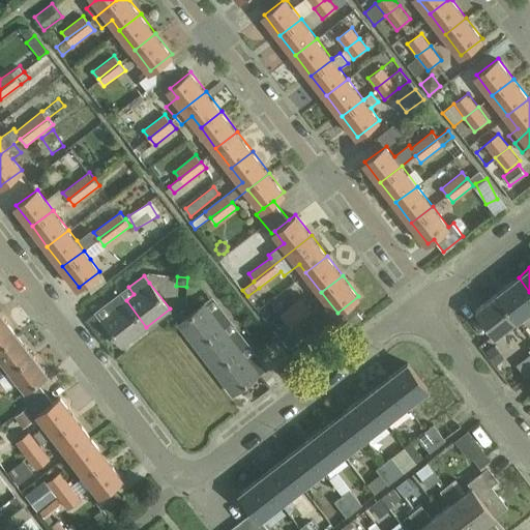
[(529,292),(519,277),(497,294),(517,319),(529,308),(529,292)]
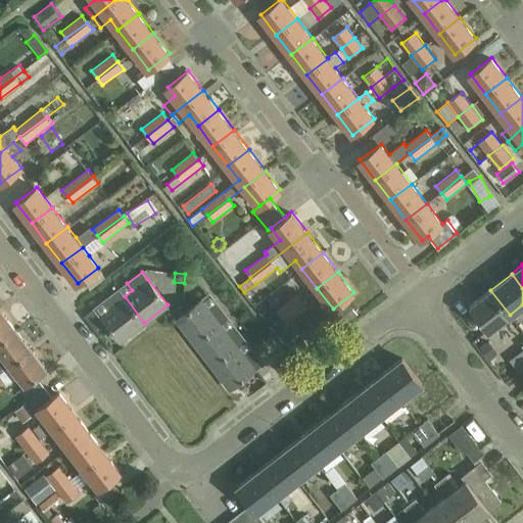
[(101,315),(122,340),(144,323),(125,296),(119,289),(103,300),(109,308),(101,315)]
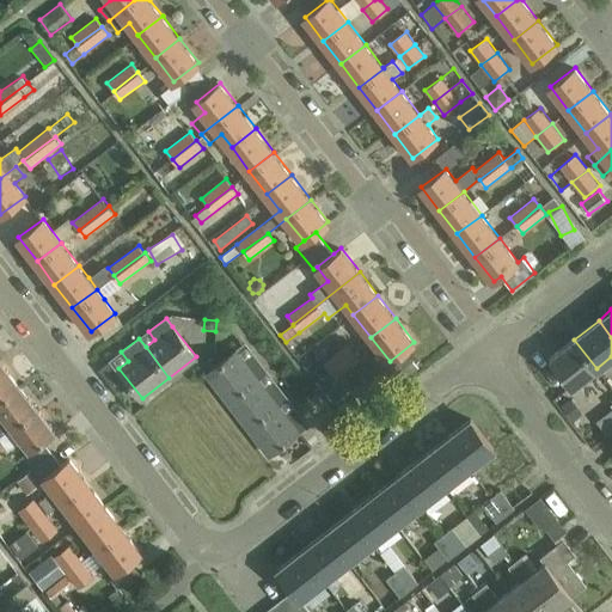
[(597,368),(574,340),(550,357),(574,387),(597,368)]
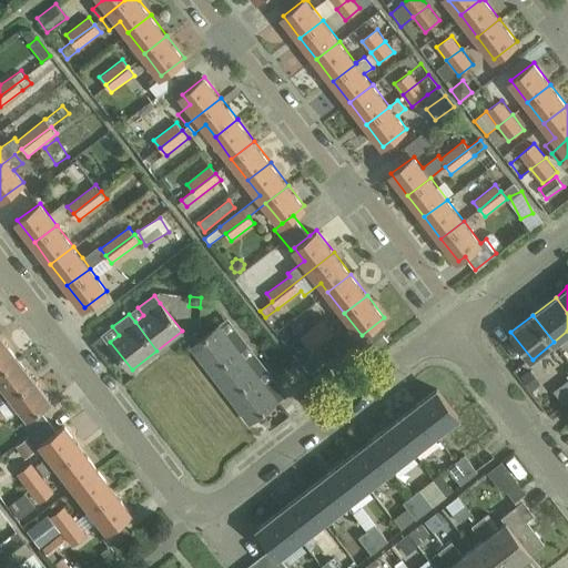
[(323,318),(300,336),(288,346),(294,354),(300,361),(334,334),(323,318)]
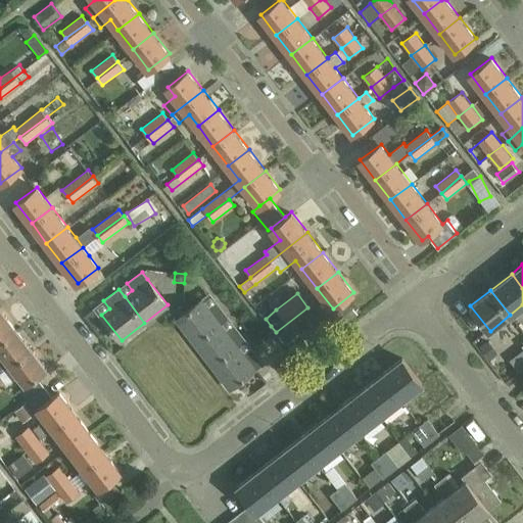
[(194,342),(221,322),(228,317),(217,301),(208,306),(202,298),(177,319),(194,342)]
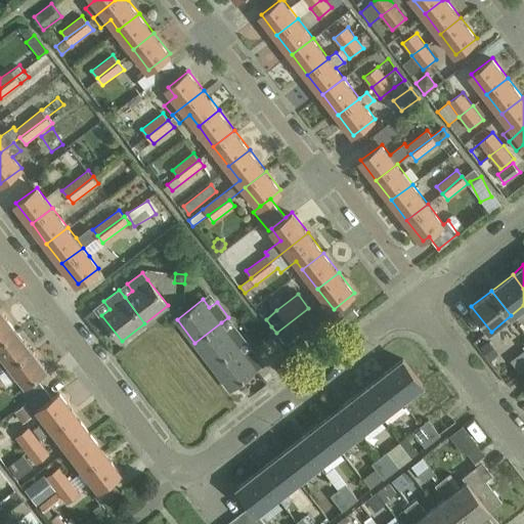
[(0,341),(16,330),(1,310),(0,310),(0,341)]
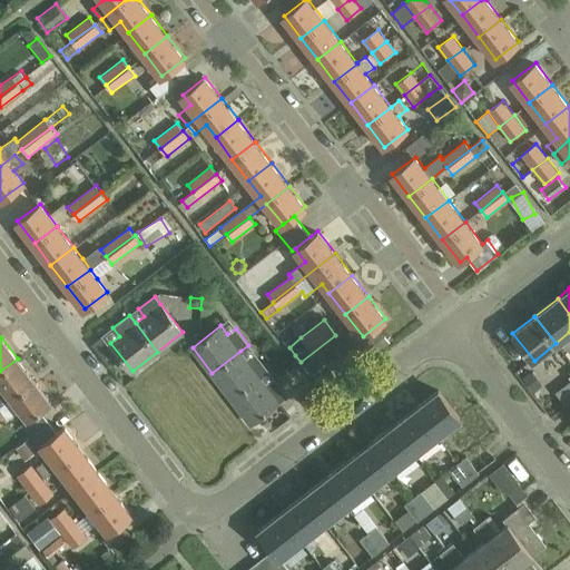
[(241,351),(212,373),(232,397),(259,376),(267,370),(255,353),(247,360),(241,351)]
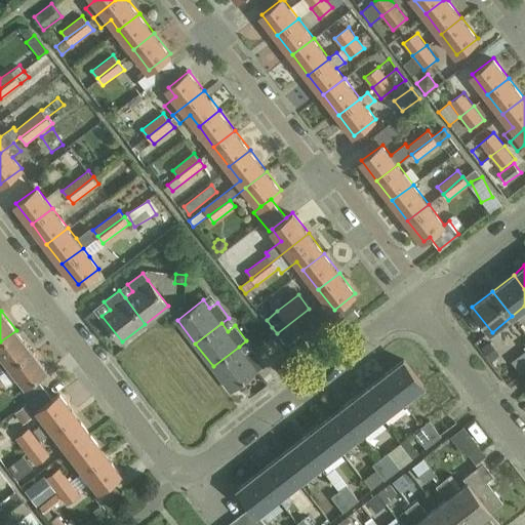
[(16,330),(0,341),(0,353),(3,358),(0,359),(0,373),(31,350),(16,330)]
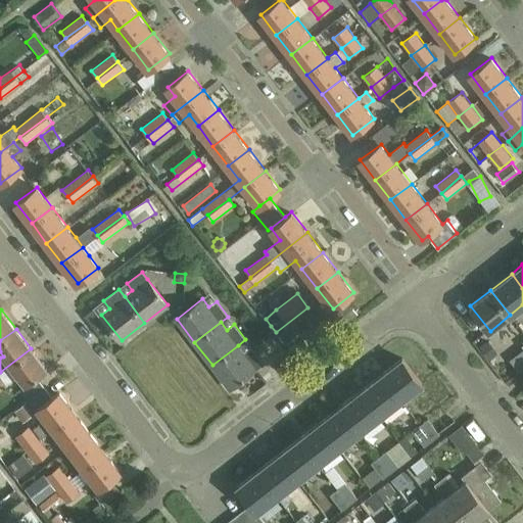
[(488,359),(495,353),(485,340),(478,346),(488,359)]
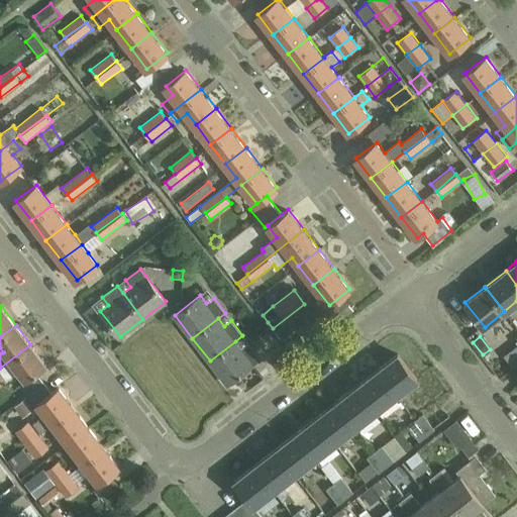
[(235,341),(210,360),(227,384),(252,364),(260,357),(248,343),(241,348),(235,341)]
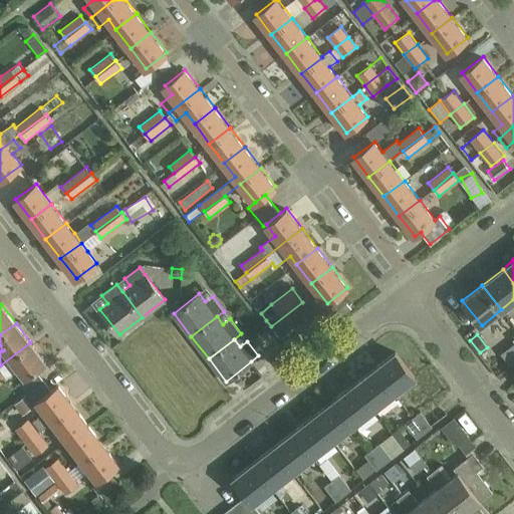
[(46,362),(30,342),(0,365),(0,367),(7,377),(18,369),(25,378),(37,370),(46,362)]
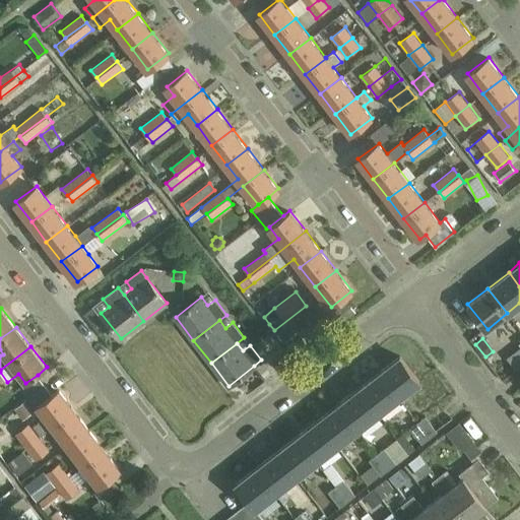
[(379,373),(398,397),(419,381),(400,355),(379,373)]
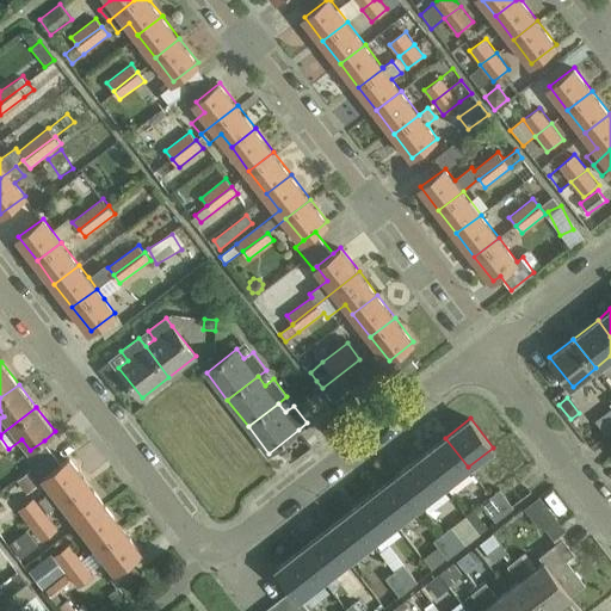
[(468,467),(445,438),(421,456),(444,486),(468,467)]
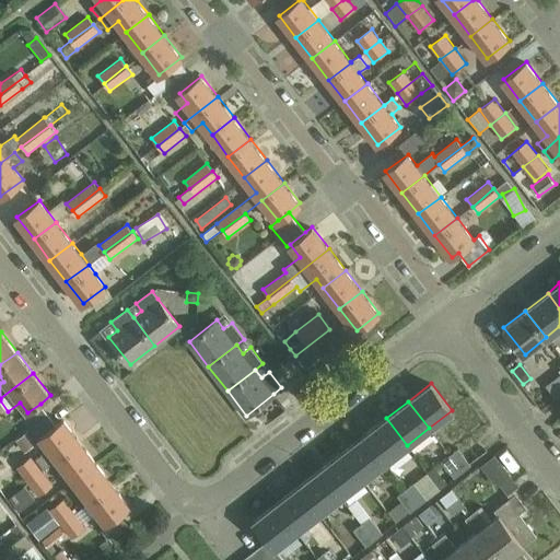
[(41,404),(27,412),(21,418),(37,439),(41,436),(57,424),(41,404)]
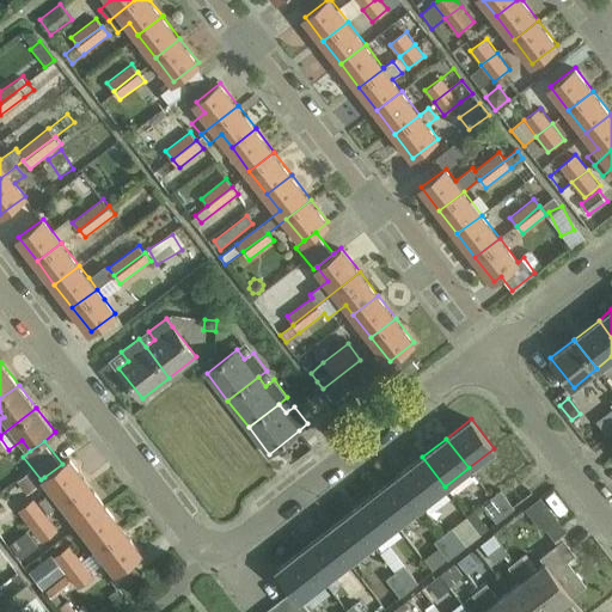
[(445,487),(422,457),(398,476),(421,506),(445,487)]
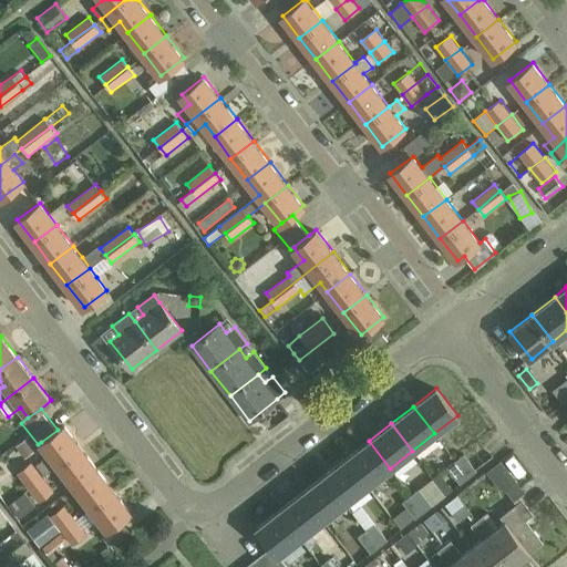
[(41,442),(50,454),(37,464),(44,474),(81,446),(64,424),(58,430),(41,442)]
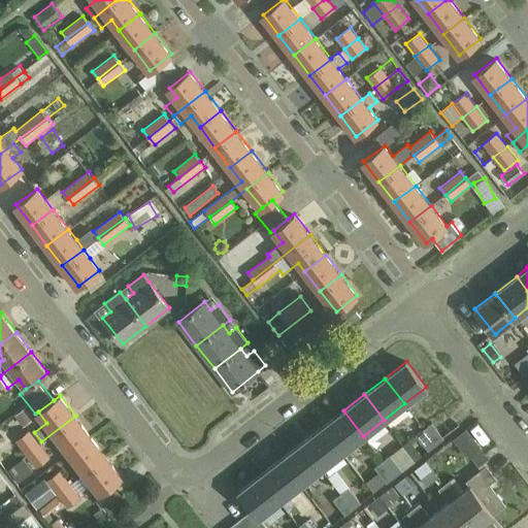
[(14,416),(19,422),(31,413),(26,406),(14,416)]
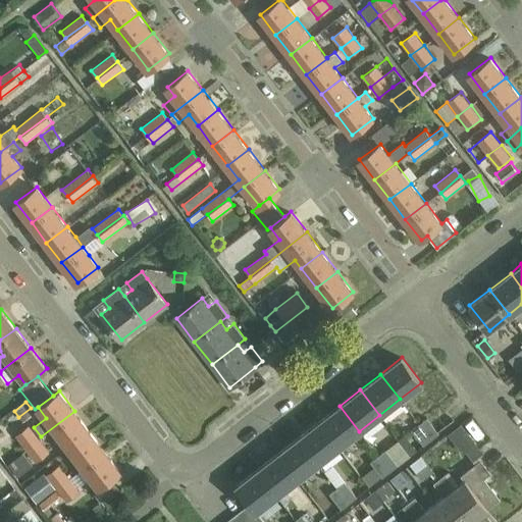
[(359,431),(340,406),(319,421),(338,447),(359,431)]
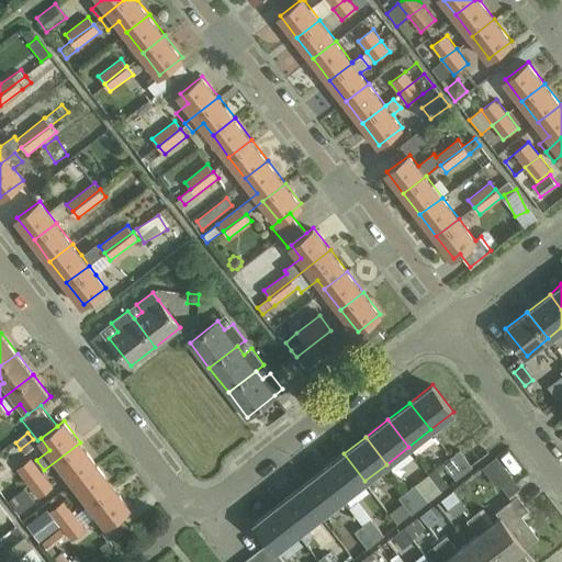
[(472,467),(472,465),(490,451),(480,439),(462,453),(460,450),(451,457),(464,473),(472,467)]
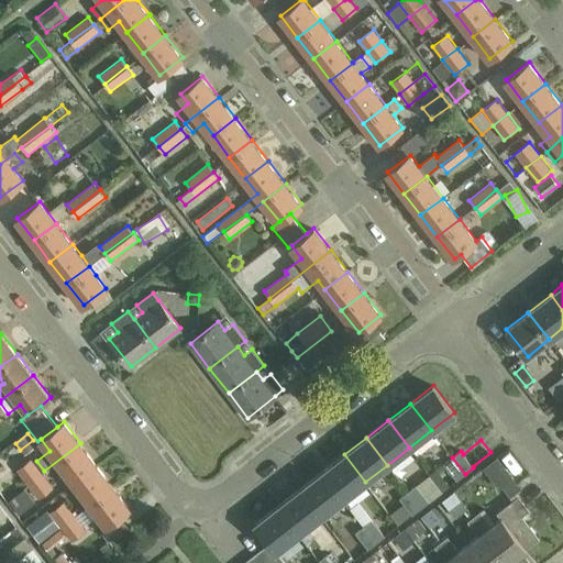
[(80,443),(44,471),(45,472),(58,462),(74,482),(97,464),(80,443)]
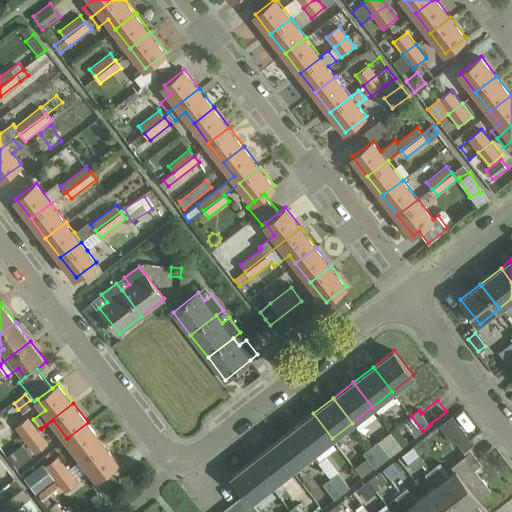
[(313,413),(293,429),(312,454),(332,438),(313,413)]
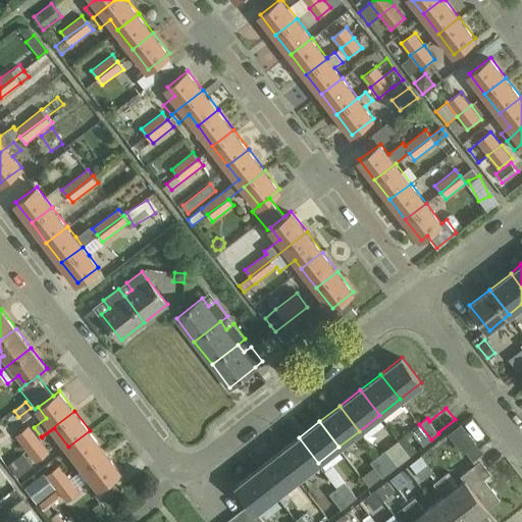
[(15,435),(25,449),(40,438),(30,424),(15,435)]
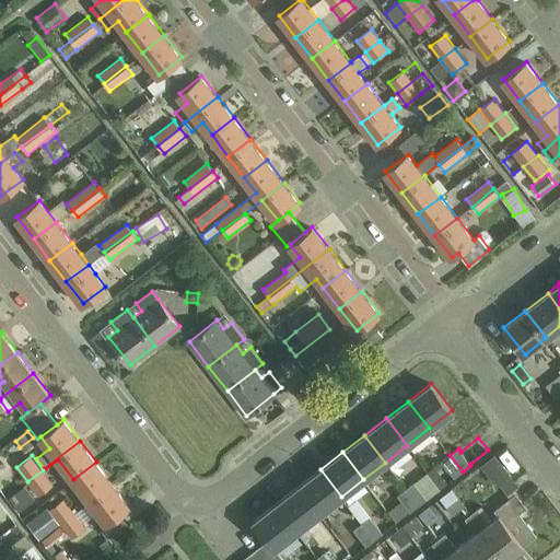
[(463,471),(450,455),(441,462),(454,478),(463,471)]
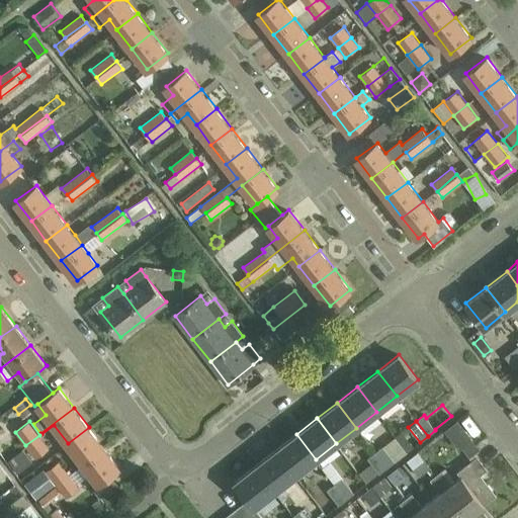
[(456,421),(444,430),(458,448),(460,447),(468,457),(479,449),(456,421)]
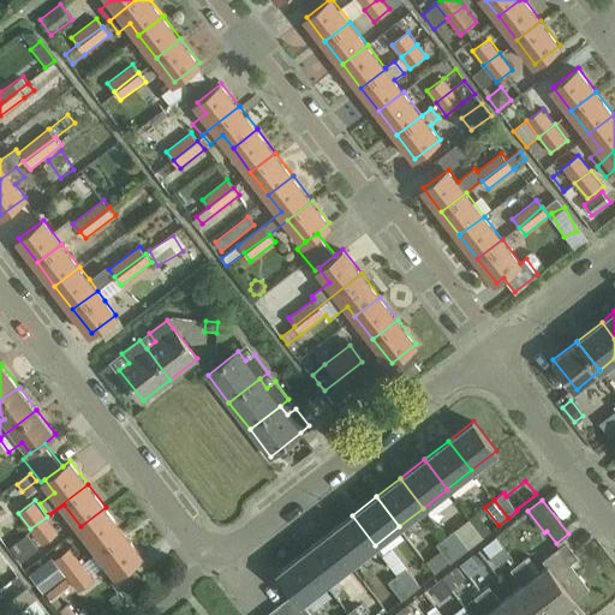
[(0,523),(11,518),(4,502),(0,502),(0,523)]
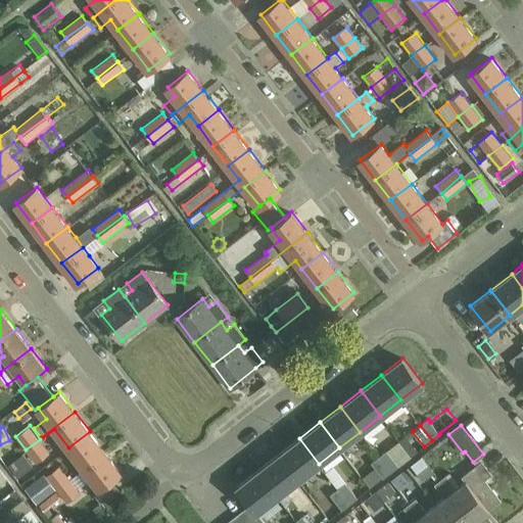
[(105,450),(90,431),(68,447),(84,467),(105,450)]
